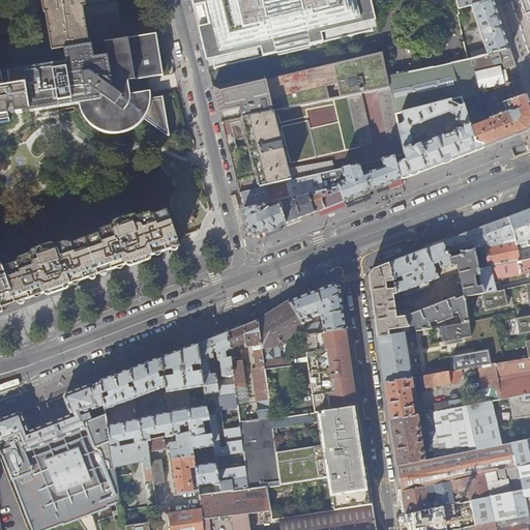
[(65,51),(85,47),(90,46),(88,29),(84,8),(88,7),(86,0),(42,0),(45,15),(48,13),(54,53),(65,51)]
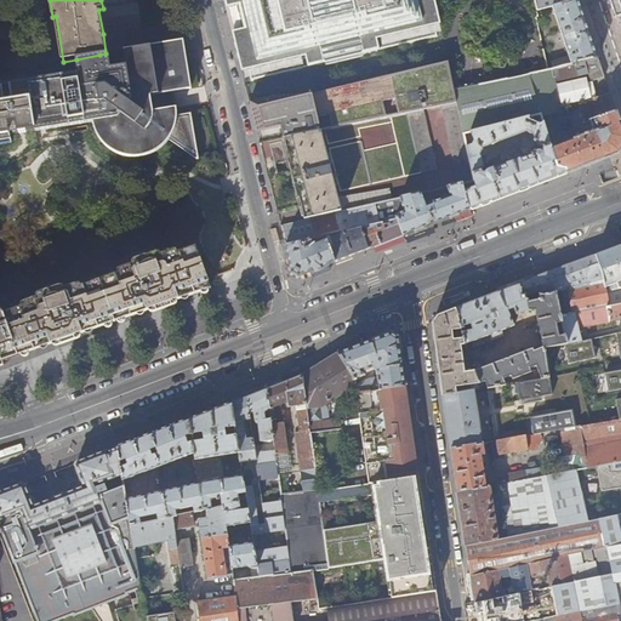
[(237,0),(241,15),(240,16),(239,17),(239,20),(241,21),(243,21),(249,46),(243,49),(249,72),(251,81),(278,74),(308,67),(368,52),(404,44),(444,34),(445,34),(445,33),(438,3),(426,5),(423,0),(237,0)]
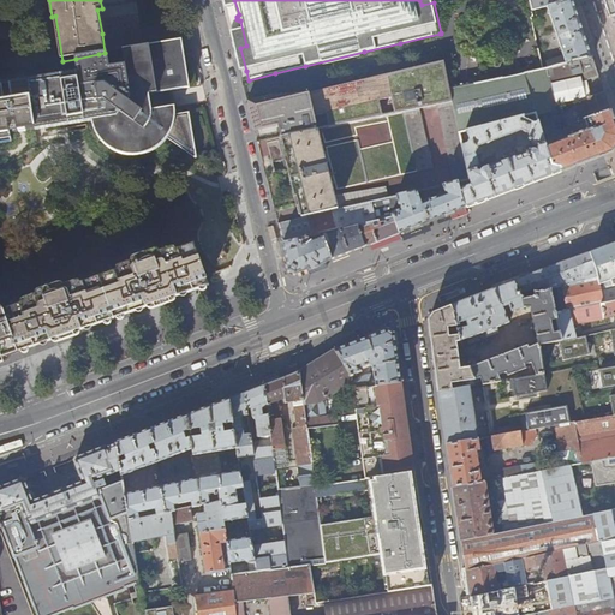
[(530,0),(533,11),(549,7),(574,1),(573,0),(530,0)]
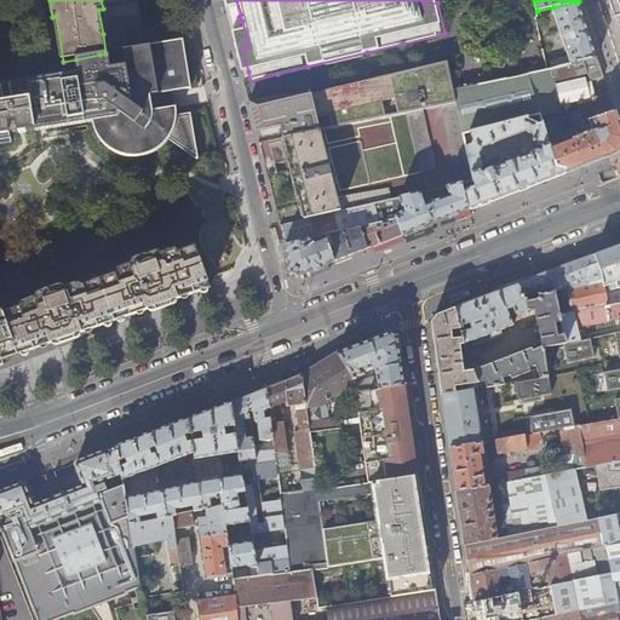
[(619,0),(608,0),(614,18),(619,16),(619,0)]
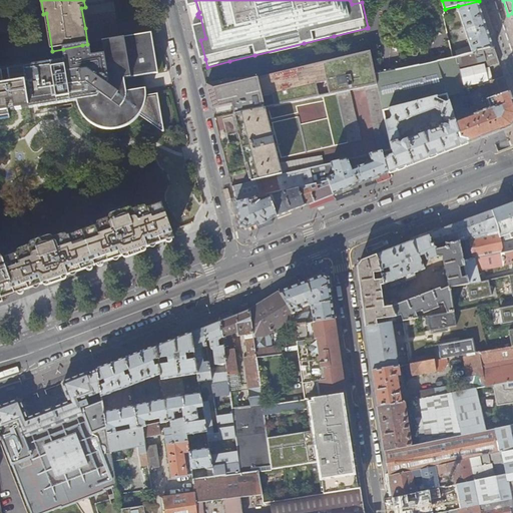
[(487,25),(479,1),(458,6),(470,48),(472,54),(474,53),(483,51),(495,49),(492,39),(487,25)]
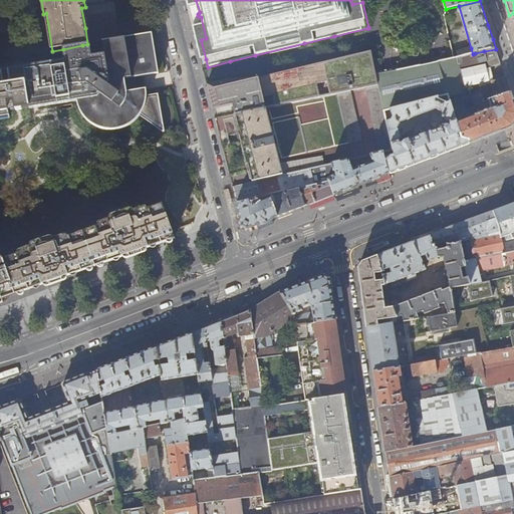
[(136,113),(145,119),(146,118),(165,133),(159,94),(147,96),(147,89),(142,90),(140,77),(143,76),(138,70),(133,66),(136,61),(131,58),(126,56),(118,54),(112,53),(105,53),(103,42),(82,45),(63,49),(65,61),(37,67),(23,69),(30,108),(30,109),(54,104),(81,100),(83,106),(84,110),(87,114),(90,117),(94,120),(100,123),(105,125),(108,125),(113,125),(119,124),(125,122),(131,118),(136,113)]
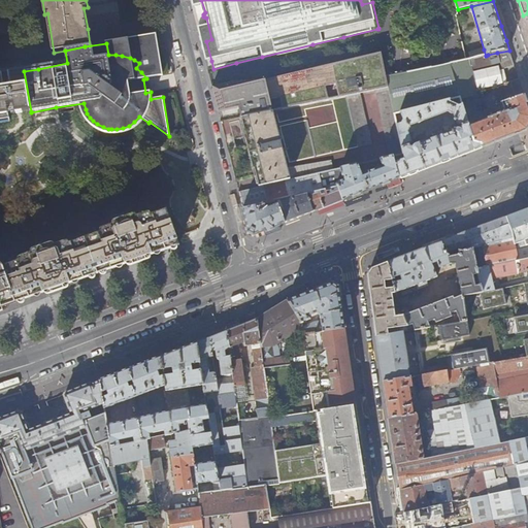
[(504,71),(515,66),(509,51),(497,53),(502,65),(504,71)]
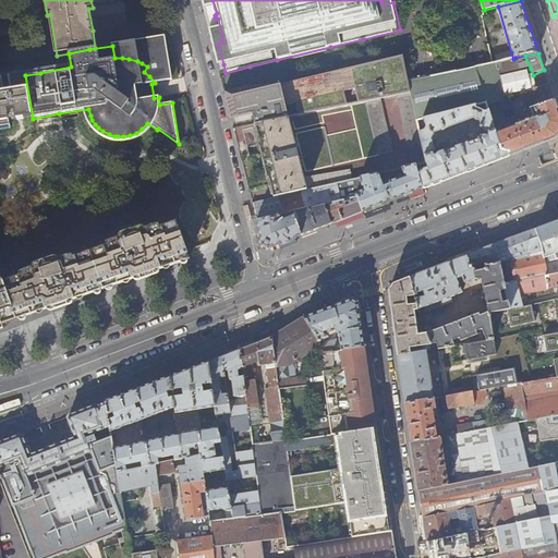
[(245,87),(225,93),(231,119),(252,114),(255,125),(288,119),(286,107),(295,105),(299,117),(347,107),(344,93),(354,91),(358,105),(367,102),(376,100),(381,99),(398,96),(412,93),(403,56),(279,85),(245,87)]
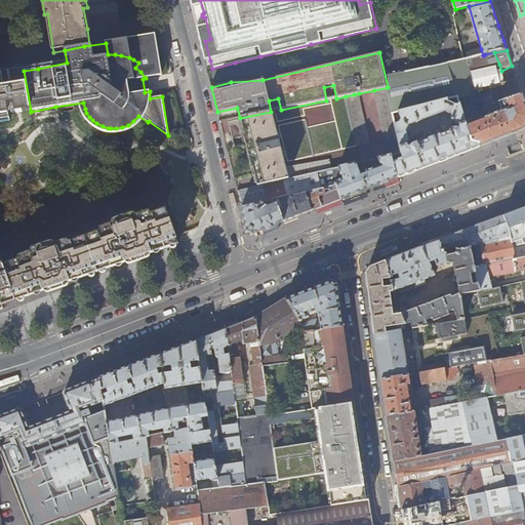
[(489,68),(499,65),(494,52),(485,54),(489,68)]
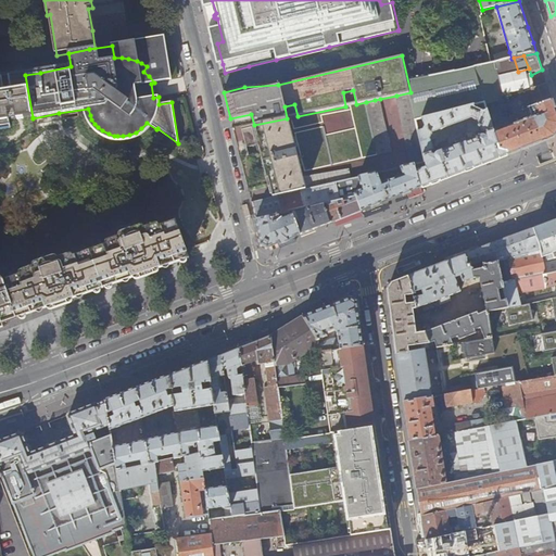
[(166,65),(164,58),(153,60),(154,67),(166,65)]
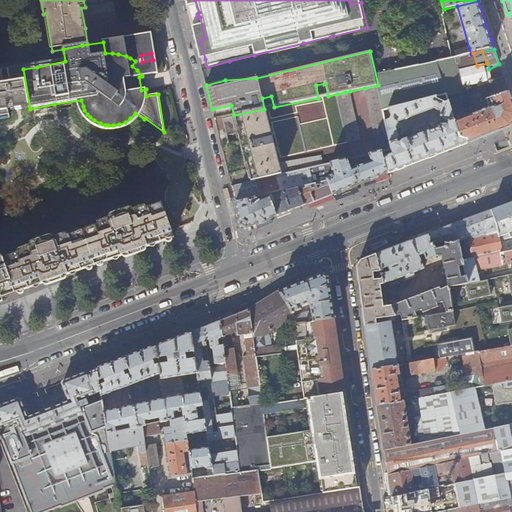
[(447,95),(448,98),(465,94),(458,70),(477,66),(473,53),(471,54),(464,56),(456,57),(438,62),(448,95),(447,95)]
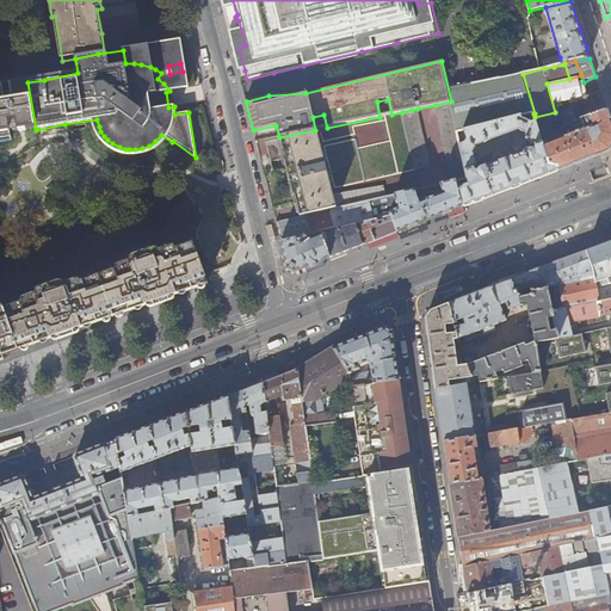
[(457,131),(534,113),(535,113),(523,74),(501,79),(449,88),(451,102),(457,131)]
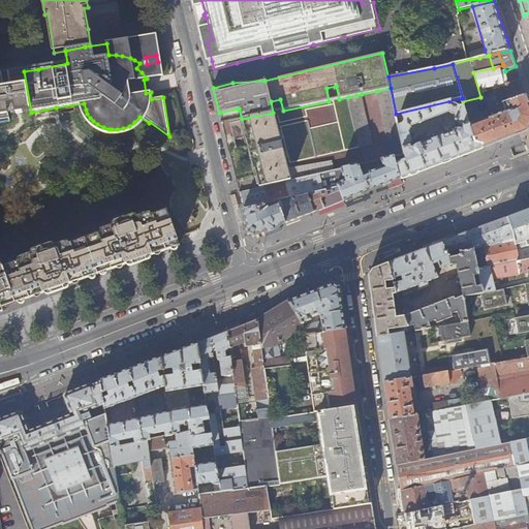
[(0,123),(10,122),(9,116),(31,112),(24,71),(0,74),(0,123)]
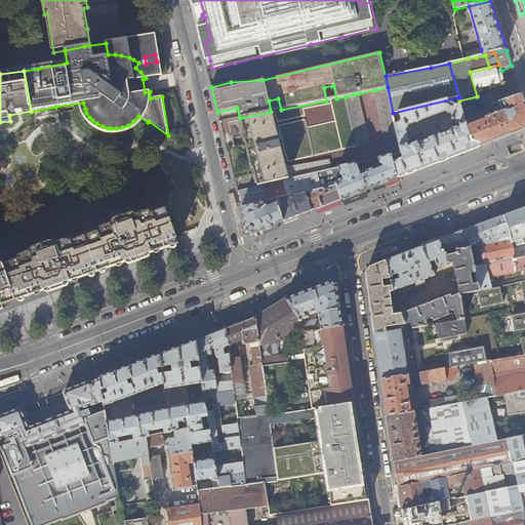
[(508,99),(522,94),(517,80),(502,85),(508,99)]
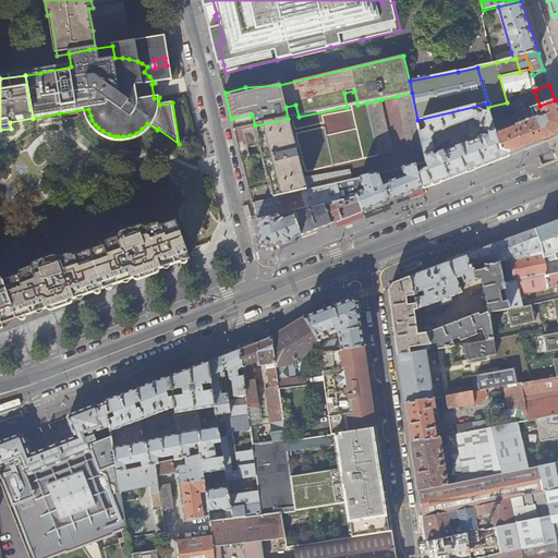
[(509,153),(510,157),(540,145),(557,138),(557,137),(557,109),(556,105),(555,100),(540,106),(534,91),(523,95),(529,111),(531,110),(534,120),(530,122),(529,121),(526,122),(526,123),(497,135),(501,152),(509,153)]
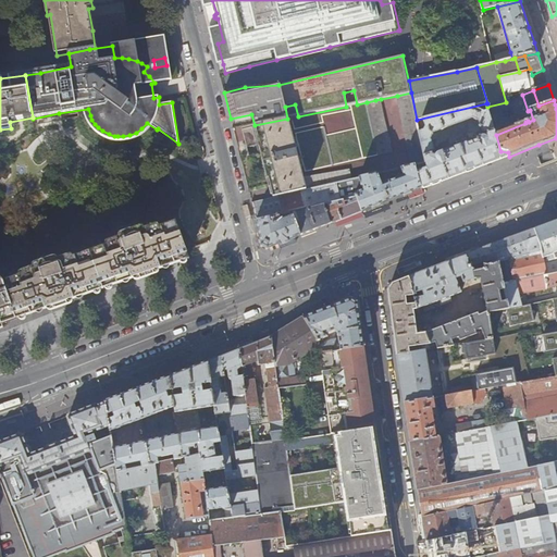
[(417,164),(417,165),(422,163),(425,162),(417,120),(411,93),(397,96),(412,165),(417,164)]
